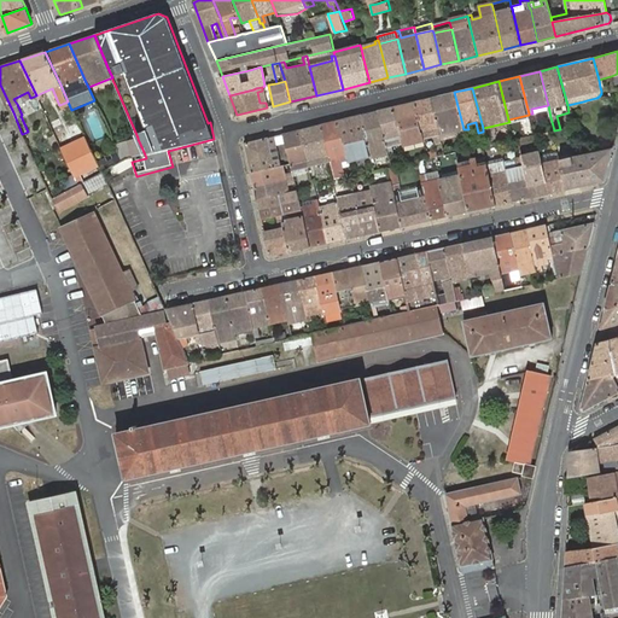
[(454,92),(431,98),(442,139),(465,133),(464,129),(454,92)]
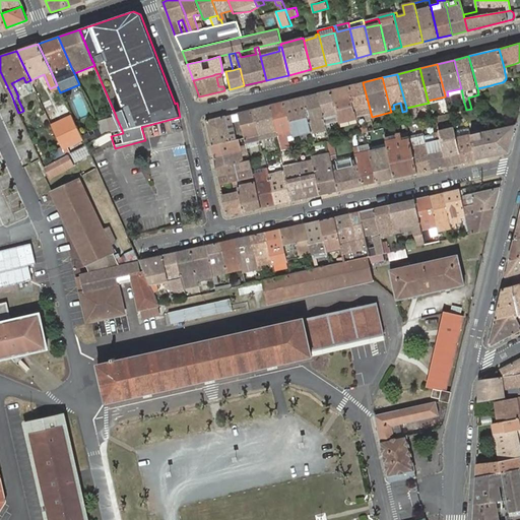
[(363,82),(349,85),(353,102),(351,102),(354,112),(356,112),(358,117),(366,115),(368,120),(372,119),(372,117),(363,82)]
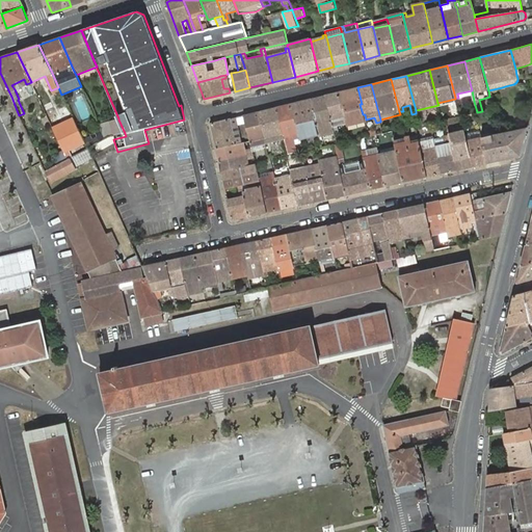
[(357,87),(338,92),(342,108),(344,108),(347,118),(345,118),(347,124),(366,120),(365,114),(363,114),(360,104),(362,104),(357,87)]
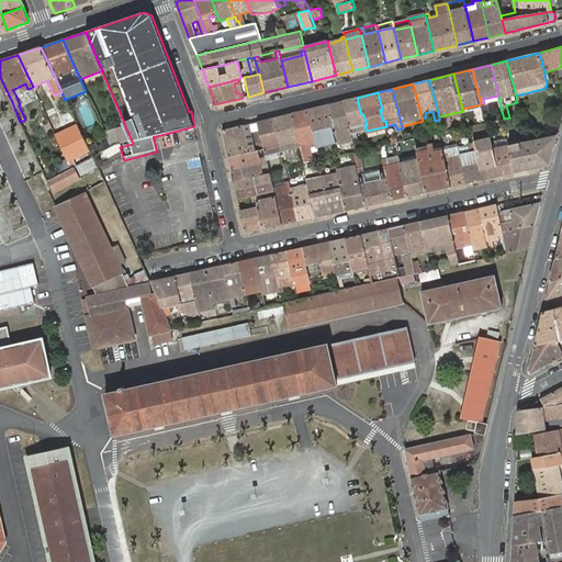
[(357,98),(344,101),(353,139),(353,141),(358,139),(357,133),(367,131),(364,125),(367,125),(363,114),(361,114),(357,98)]
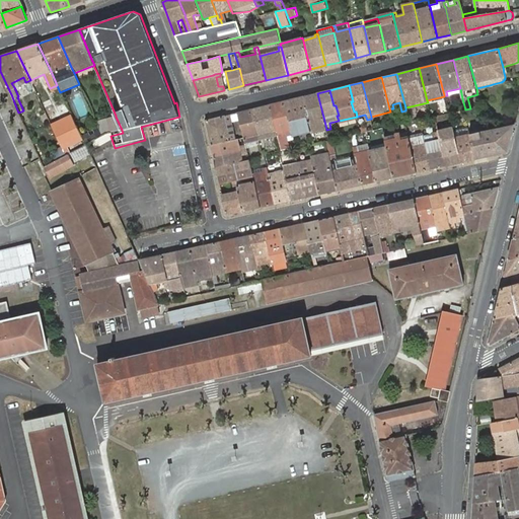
[(317,93),(304,96),(309,116),(307,116),(311,133),(326,129),(317,93)]
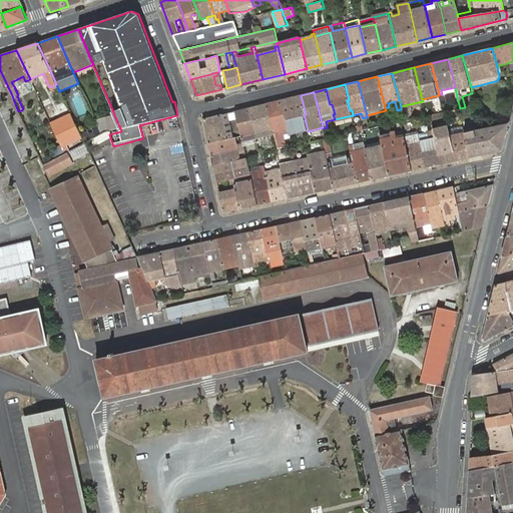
[(301,95),(280,100),(290,134),(290,136),(308,131),(304,114),(306,114),(301,95)]
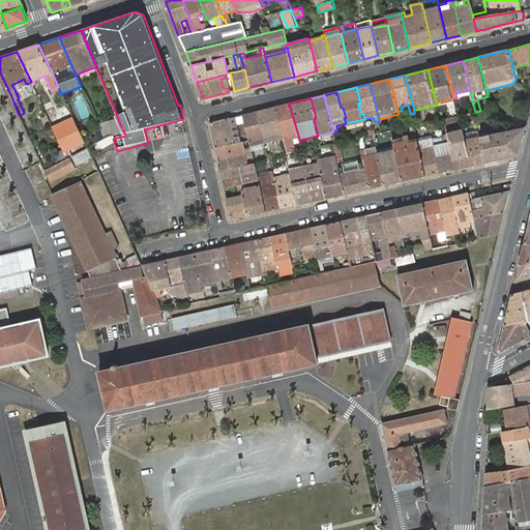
[(289,104),(275,107),(284,139),(285,142),(288,154),(293,152),(295,152),(293,141),(299,139),(289,104)]
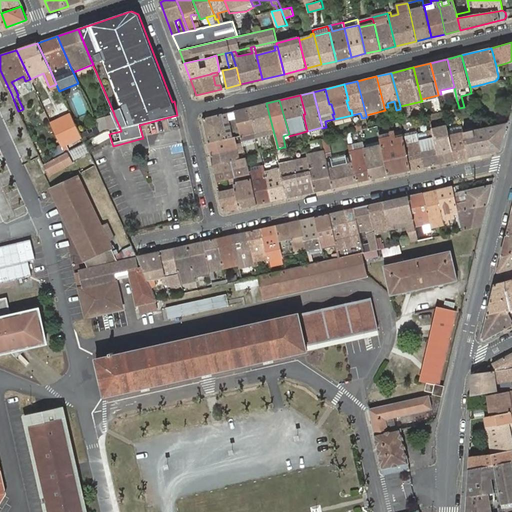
[(266,103),(247,108),(251,124),(253,123),(256,133),(254,134),(256,141),(256,142),(262,140),(263,143),(266,142),(266,139),(268,138),(268,135),(274,134),(266,103)]
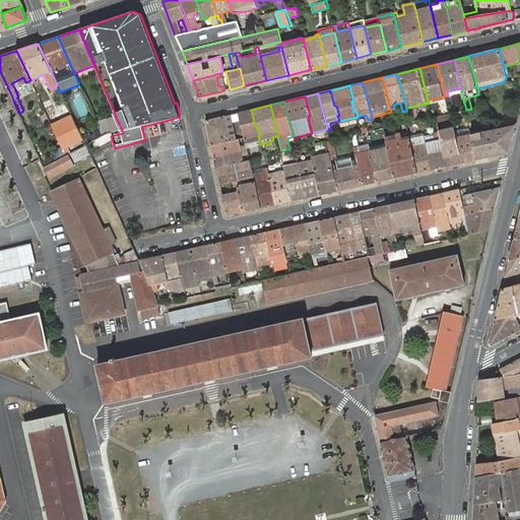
[(242,126),(245,138),(246,144),(257,141),(257,144),(260,143),(258,136),(260,135),(257,125),(255,126),(251,110),(239,113),(242,126)]
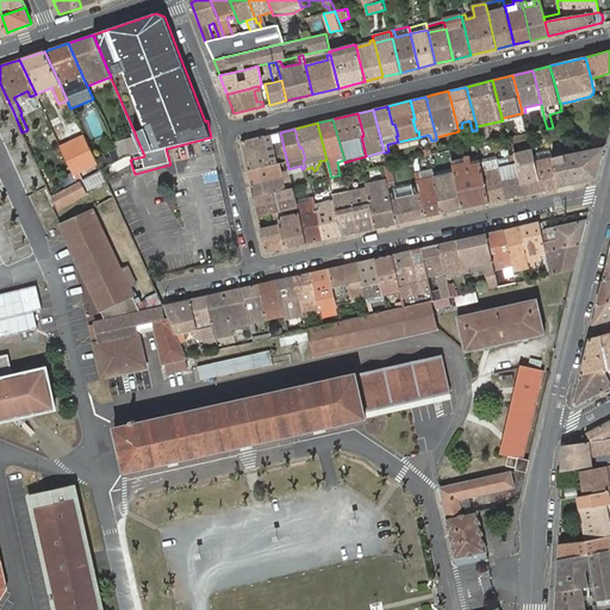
[(242,142),(248,170),(278,165),(284,163),(287,162),(284,148),(274,150),(275,157),(271,157),(267,142),(273,141),(271,135),(242,142)]
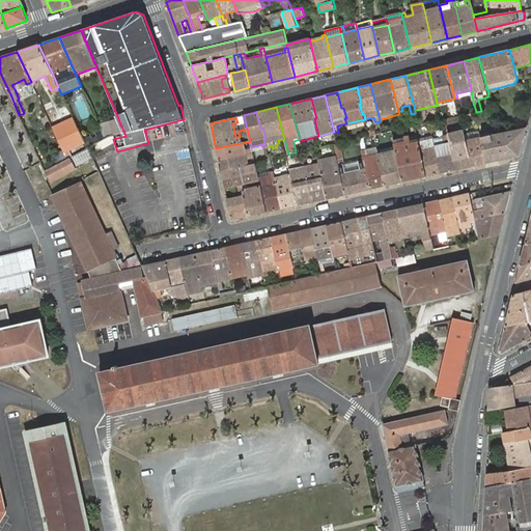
[(118,118),(99,127),(105,142),(109,140),(124,133),(118,119),(118,118)]
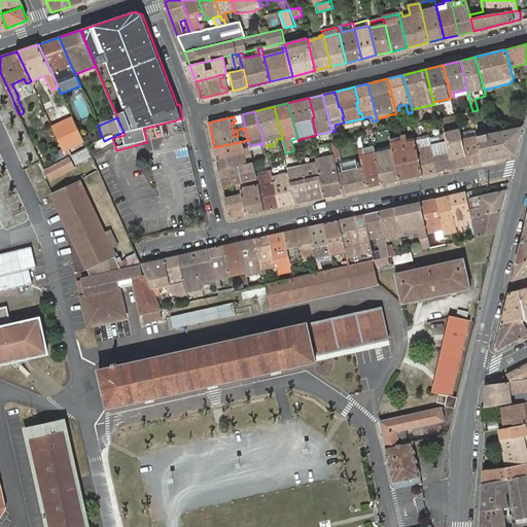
[(73,118),(53,127),(65,152),(84,143),(73,118)]
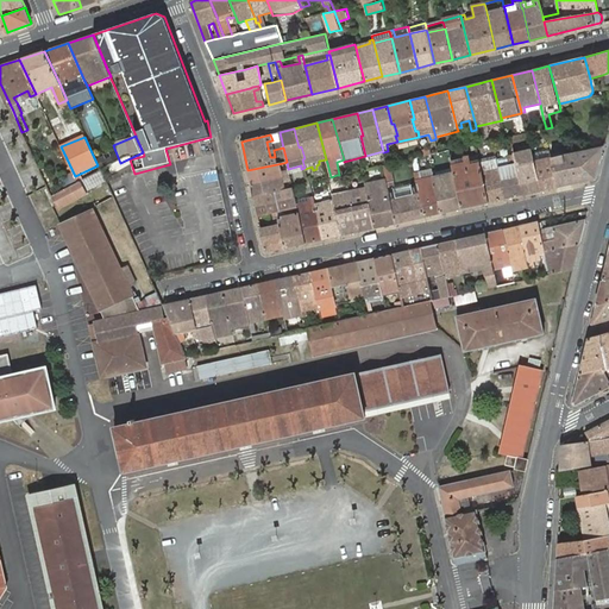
[(604,145),(564,155),(565,162),(553,164),(558,187),(595,179),(596,179),(596,176),(604,145)]
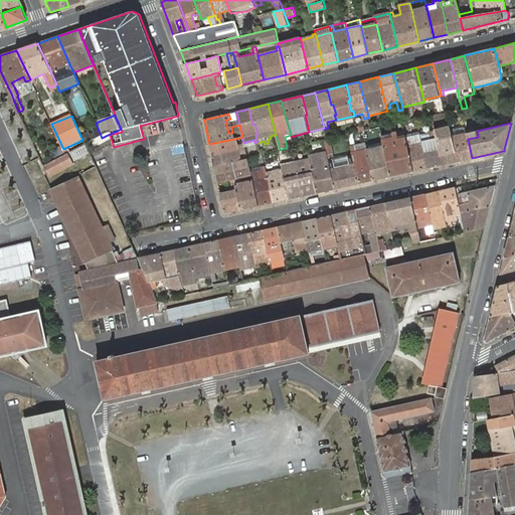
[(436,129),(438,139),(443,164),(457,161),(452,136),(452,133),(451,130),(450,126),(436,129)]
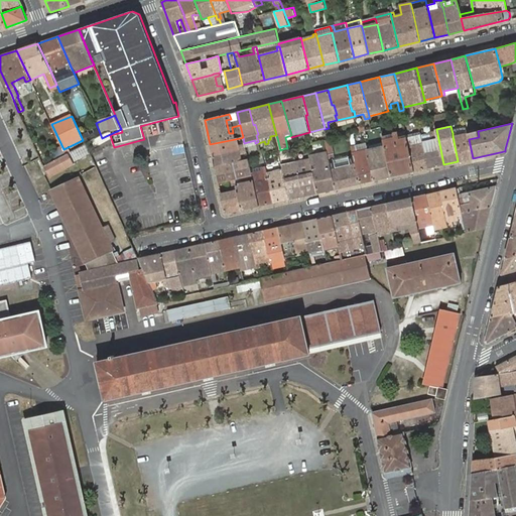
[(466,127),(452,130),(453,133),(453,136),(468,132),(466,127)]
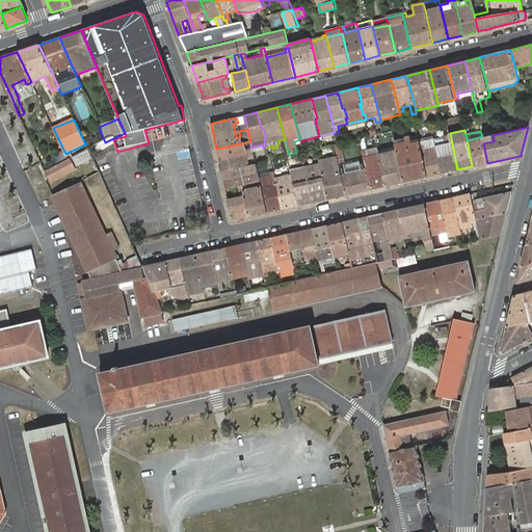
[(450,133),(433,137),(434,138),(442,173),(457,169),(452,143),(450,133)]
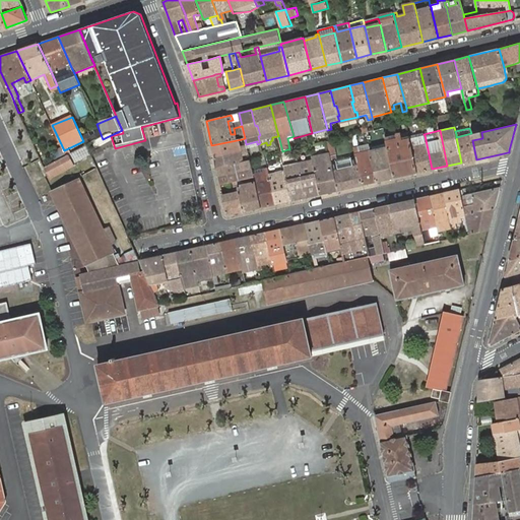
[(409,139),(408,132),(401,133),(402,140),(409,139)]
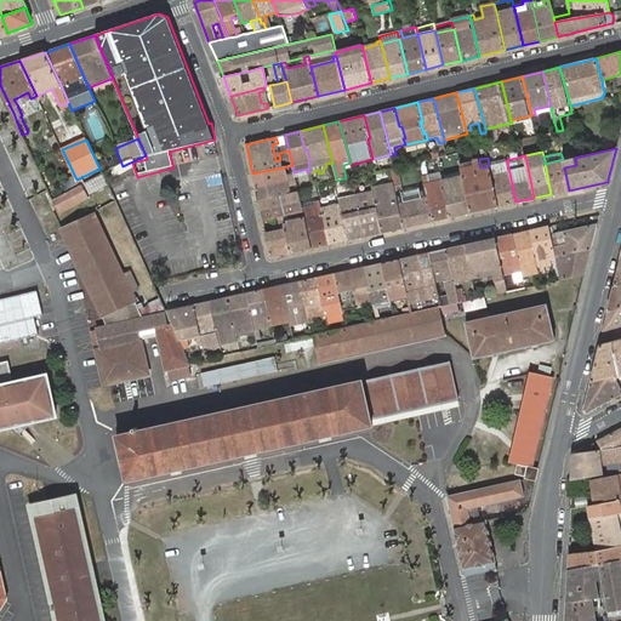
[(576,165),(575,158),(567,159),(568,164),(563,165),(564,167),(576,165)]
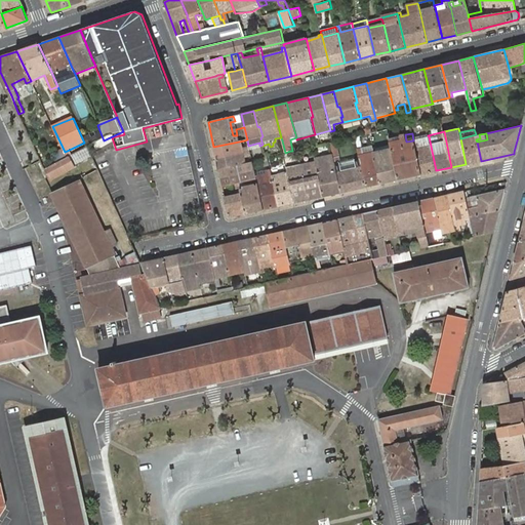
[(401,140),(391,143),(392,148),(398,179),(420,174),(413,140),(406,142),(405,134),(400,135),(401,140)]
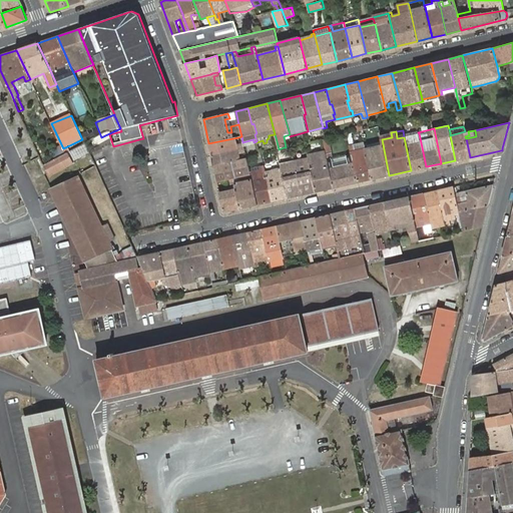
[(465,132),(465,131),(450,135),(455,160),(470,157),(466,138),(465,136),(465,132)]
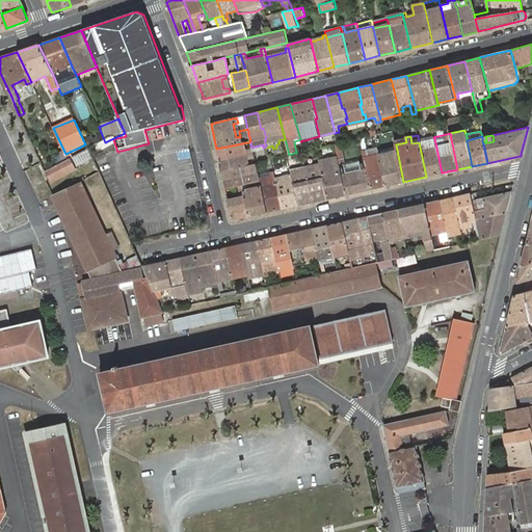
[(363,153),(365,160),(371,189),(386,185),(379,154),(368,156),(367,152),(367,151),(364,138),(360,138),(363,153)]
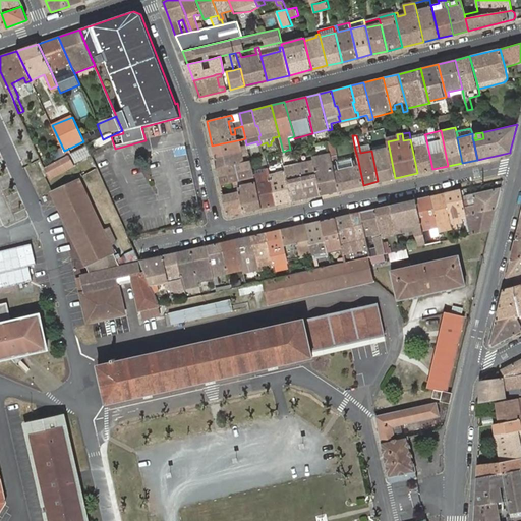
[(425,135),(410,139),(417,173),(432,169),(425,135)]
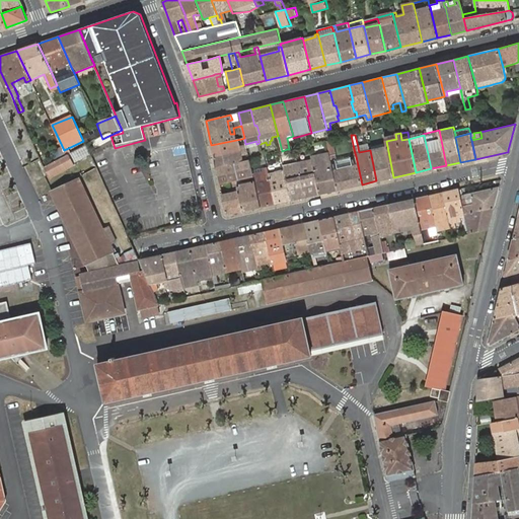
[(236,140),(211,145),(214,157),(231,153),(232,156),(241,154),(247,152),(245,144),(239,145),(239,143),(242,142),(241,139),(236,140)]
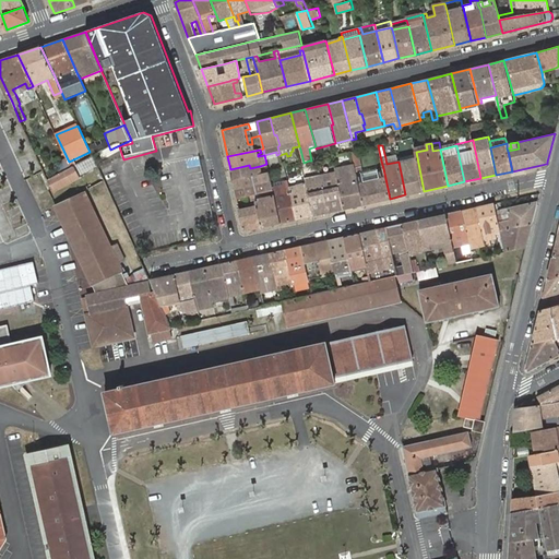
[(355,165),(355,167),(363,204),(390,199),(383,168),(378,169),(379,178),(364,181),(361,173),(357,151),(355,151),(352,152),(355,165)]
